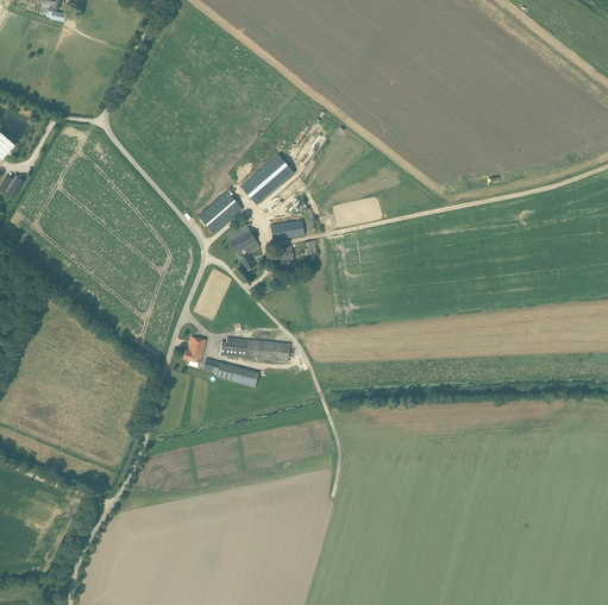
[(54,7),(51,16),(66,18),(67,11),(54,7)]
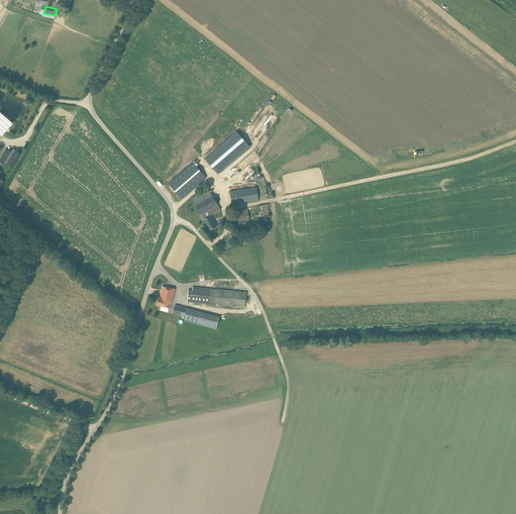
[(15,119),(0,107),(0,128),(3,132),(15,119)]
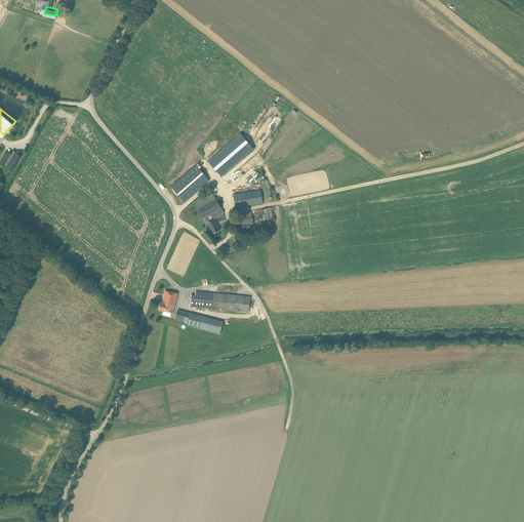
[(252,148),(239,132),(207,159),(220,174),(252,148)]
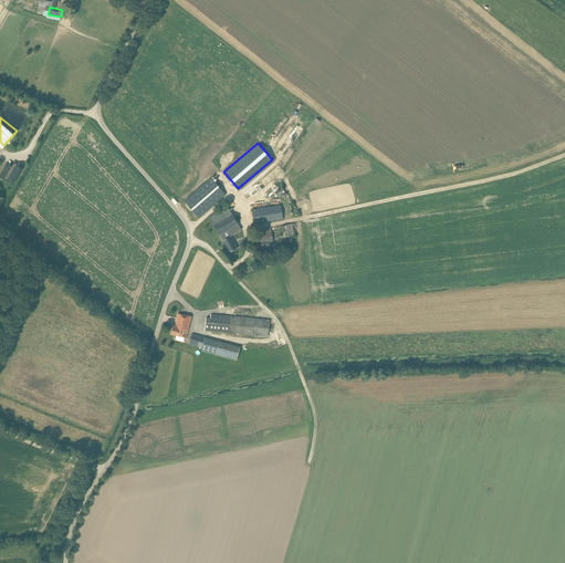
[(23,166),(17,162),(10,173),(17,177),(23,166)]
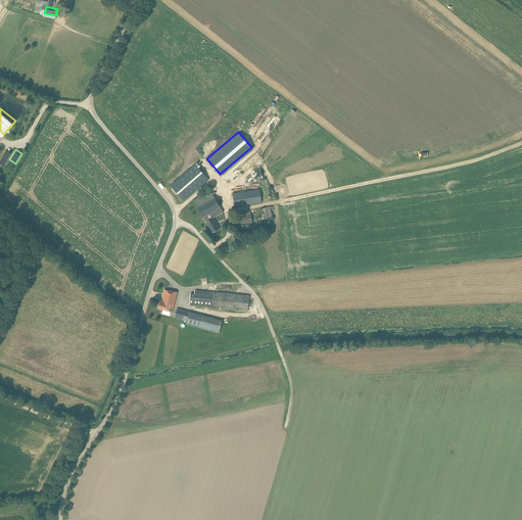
[(11,153),(6,150),(2,157),(7,160),(11,153)]
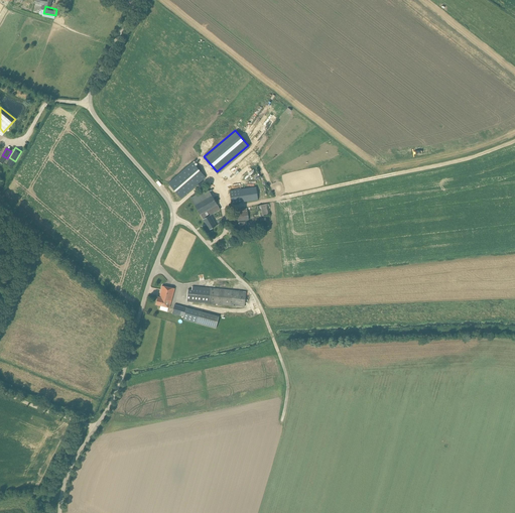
[(182,196),(207,174),(194,159),(169,179),(182,196)]
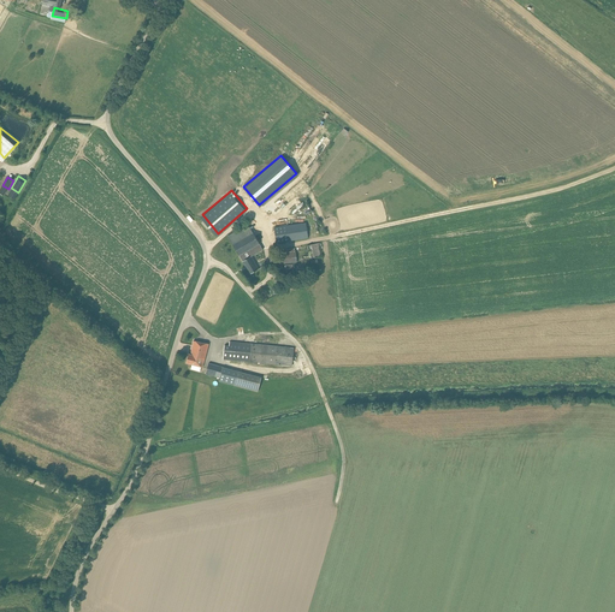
[(276,224),(278,239),(309,235),(307,219),(276,224)]
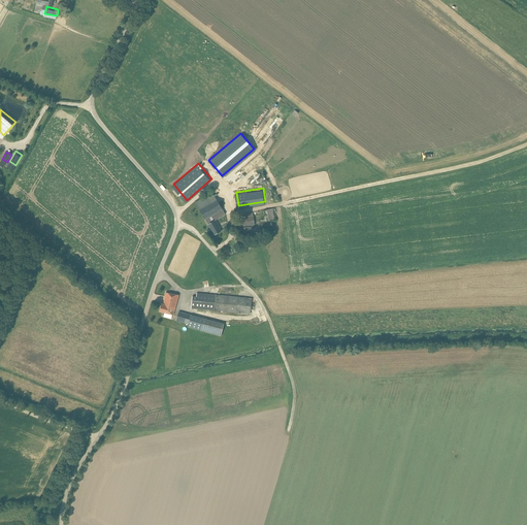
[(226,211),(213,189),(196,199),(216,232),(223,227),(217,217),(226,211)]
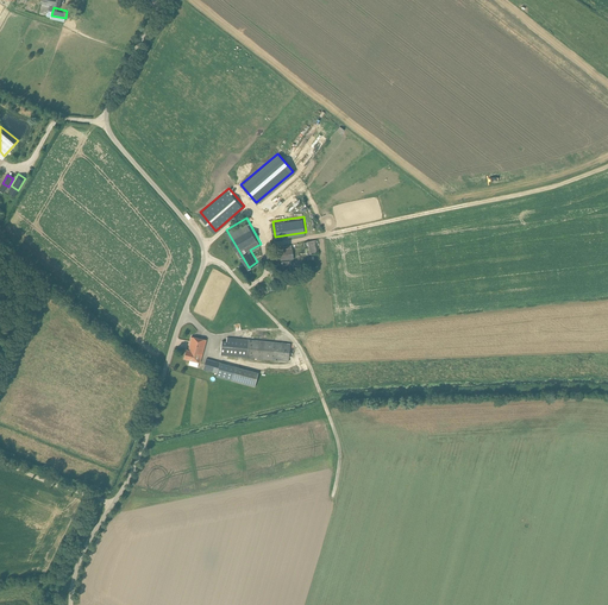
[(315,237),(305,239),(307,252),(318,250),(315,237)]
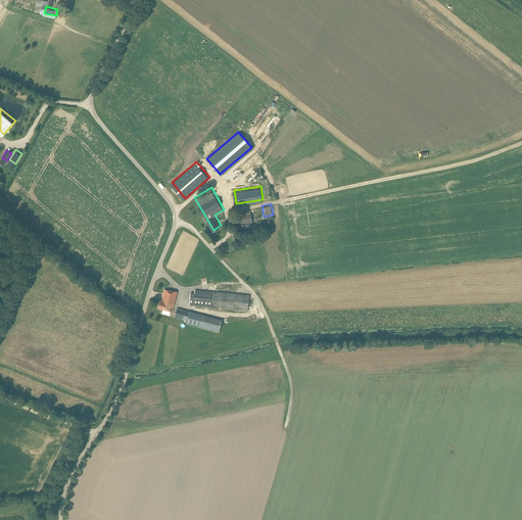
[(241,213),(230,214),(231,222),(253,220),(252,210),(249,211),(249,210),(241,211),(241,213)]
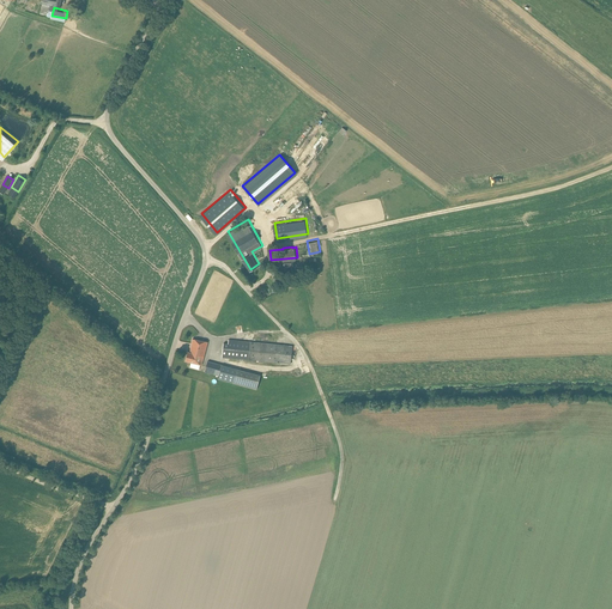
[(210,339),(194,335),(192,348),(189,348),(187,358),(203,361),(210,339)]
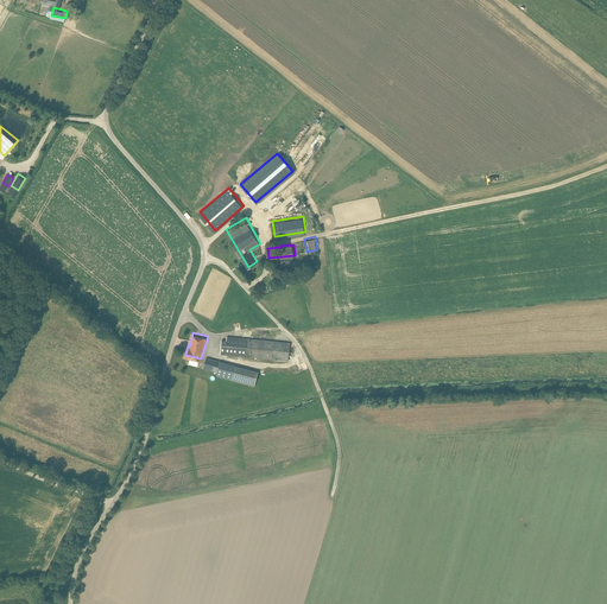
[(222,343),(221,351),(229,351),(228,355),(264,358),(264,355),(274,356),(290,357),(291,339),(276,338),(228,334),(227,337),(222,337),(222,343)]
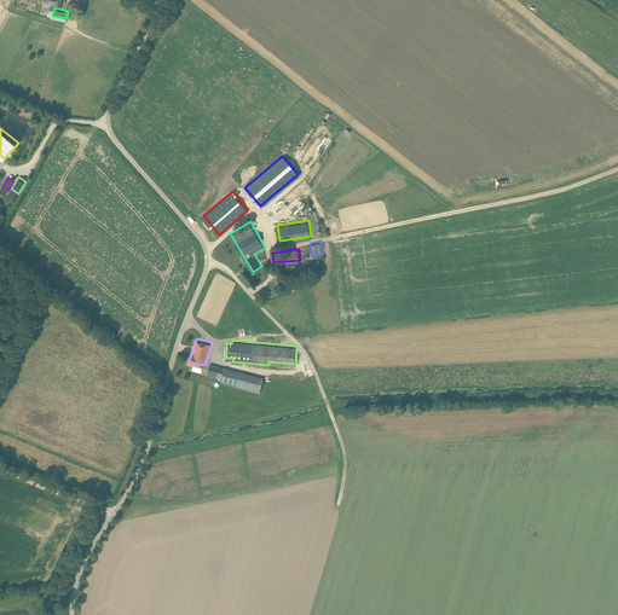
[(208,372),(237,379),(236,383),(260,389),(264,376),(211,361),(208,372)]
